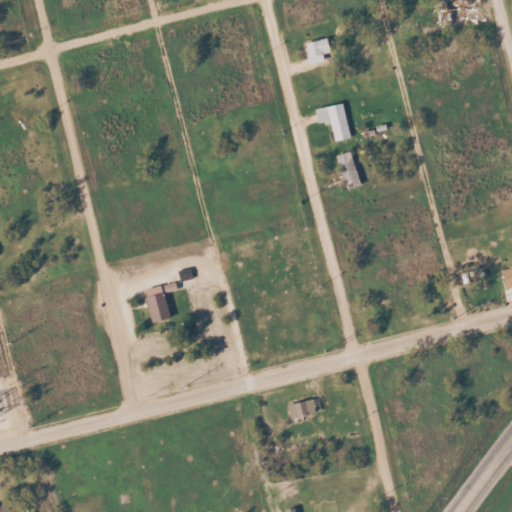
[(456,0),(437,3),(440,22),(465,18),(461,0),(456,0)]
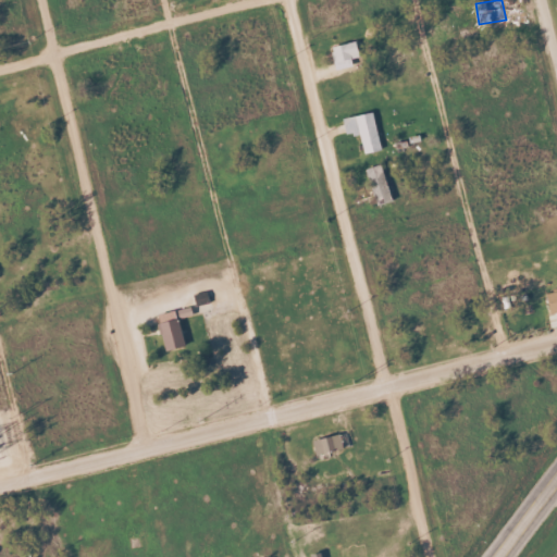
[(358,58),(356,41),(331,46),(334,70),(351,66),(350,59),(358,58)]
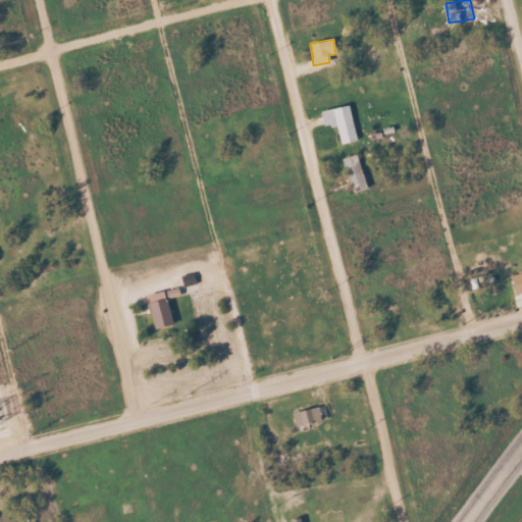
[(320,111),(324,127),(336,124),(341,144),(357,141),(349,105),(320,111)]
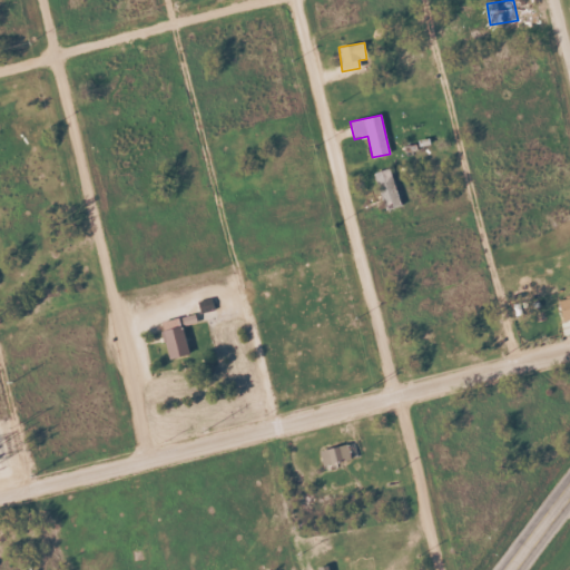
[(373,173),(385,210),(401,205),(389,168),(373,173)]
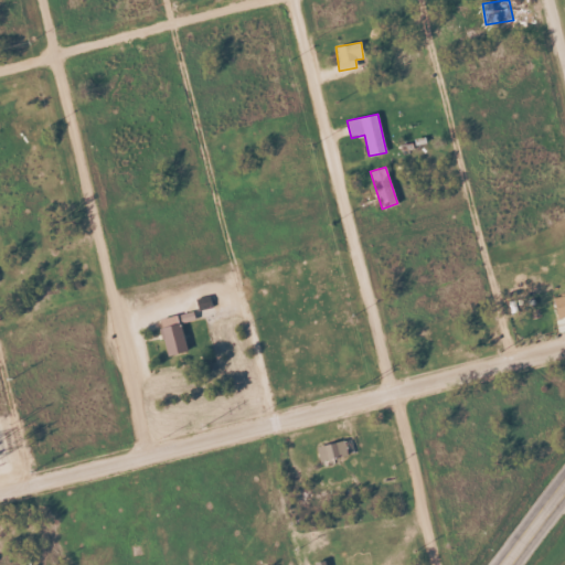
[(564,295),(552,298),(557,319),(564,316),(564,295)]
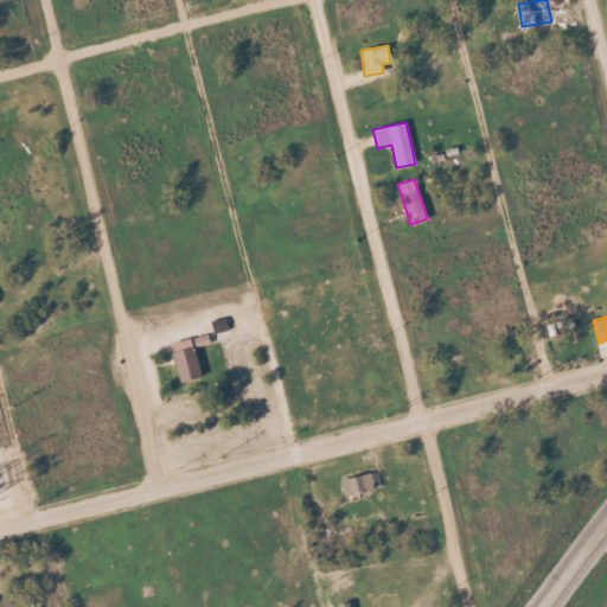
[(177,382),(199,379),(192,339),(171,343),(177,382)]
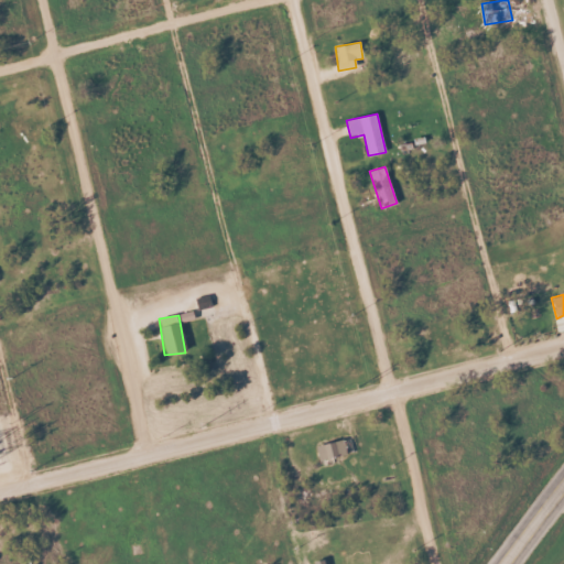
[(346,455),(344,441),(316,445),(318,461),(346,455)]
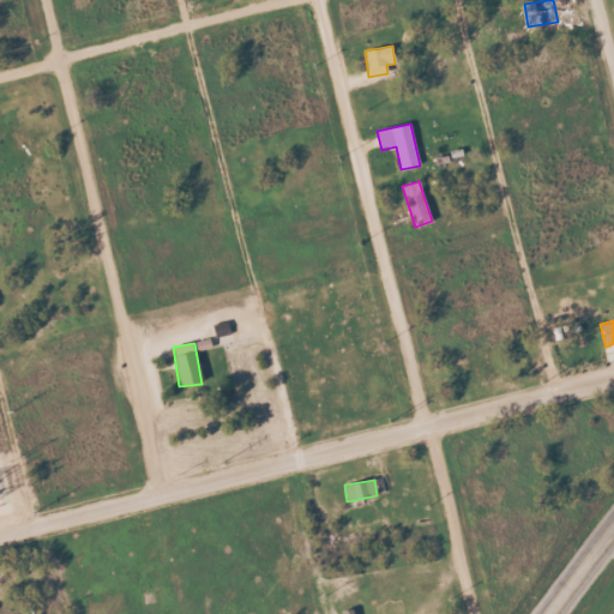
All buildings are outlined.
